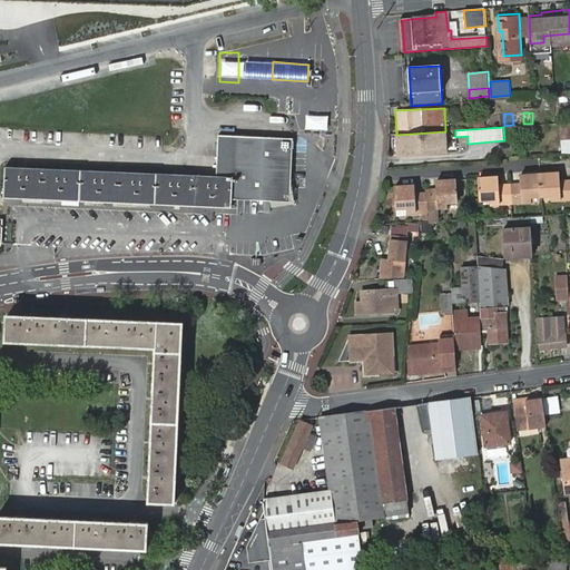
[(396,135),(394,135),(396,158),(448,155),(445,131),(396,135)]
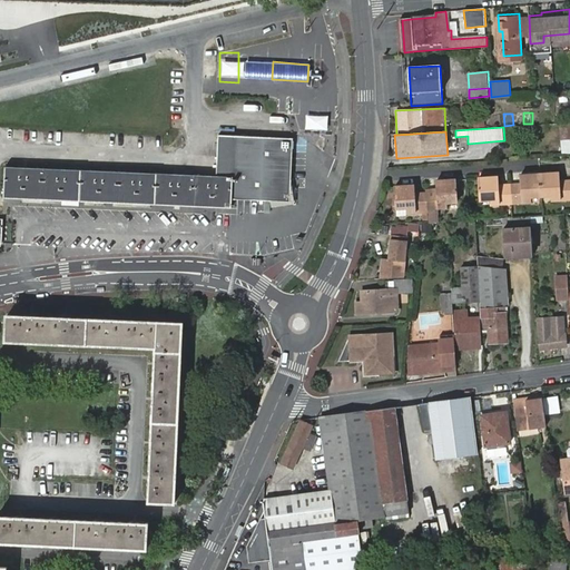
[(7,164),(6,194),(242,204),(242,199),(291,202),(296,202),(296,192),(293,192),(295,136),(219,133),(218,173),(7,164)]
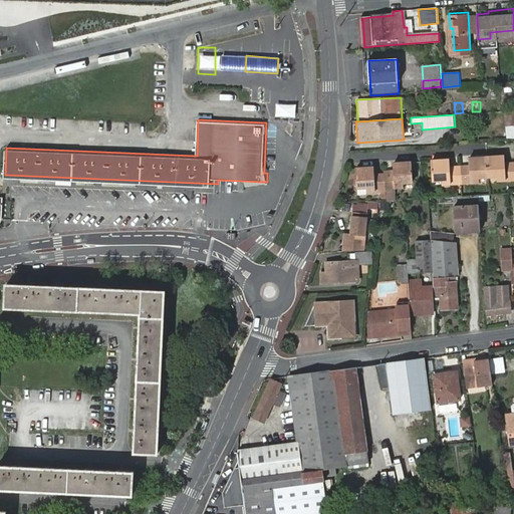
[(443,165),(443,161),(432,162),(433,180),(443,180),(443,185),(462,184),(480,183),(479,177),(489,176),(499,176),(499,182),(513,180),(513,163),(506,164),(506,160),(498,161),(498,158),(498,157),(477,158),(477,159),(478,162),(470,162),(471,167),(461,167),(450,168),(450,164),(443,165)]
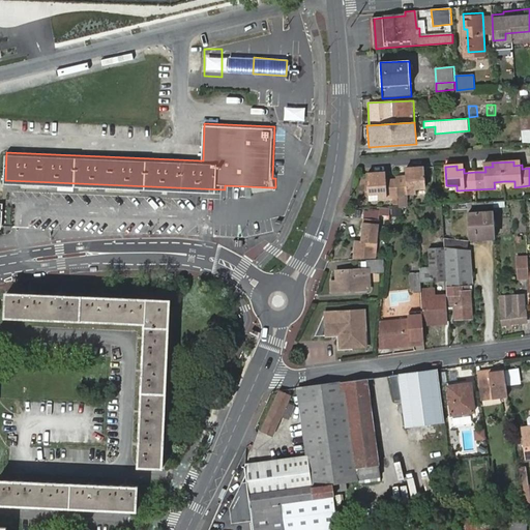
[(378,177),(378,173),(367,174),(367,194),(378,193),(378,198),(396,197),(396,195),(416,194),(416,187),(425,186),(424,168),(414,168),(414,169),(414,171),(407,172),(407,177),(396,177),(395,180),(385,180),(385,176),(378,177)]
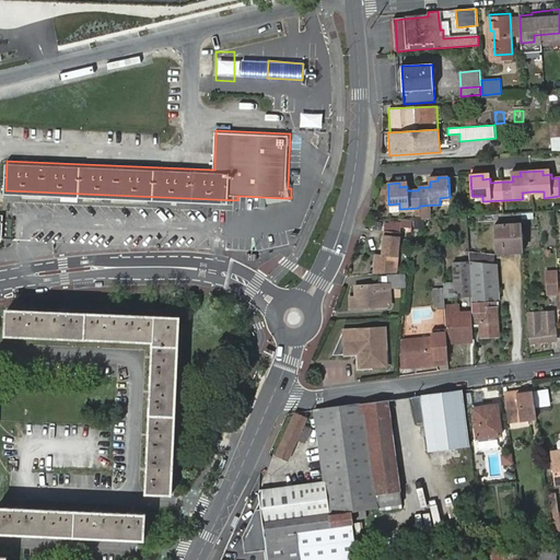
[(237,200),(6,190),(6,194),(14,194),(237,203),(237,200)]
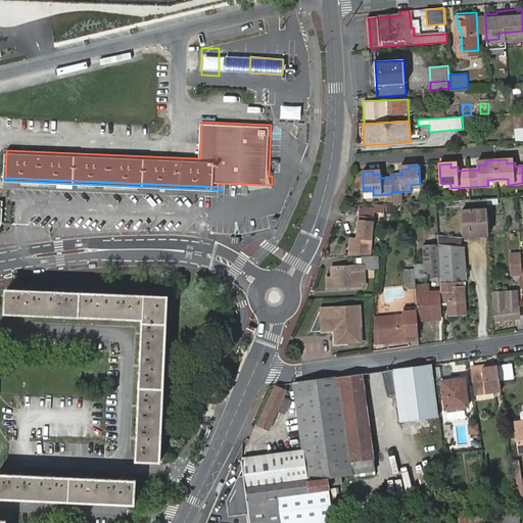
[(464,234),(488,233),(487,209),(479,209),(479,204),(470,205),(471,210),(462,210),(463,226),(464,234)]
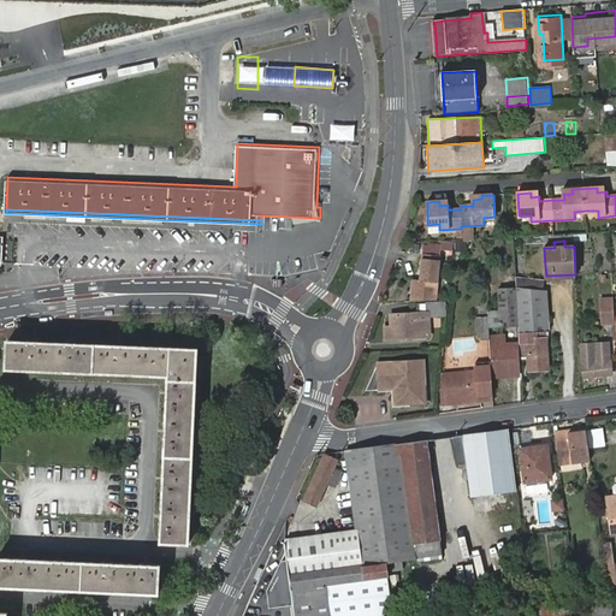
[(412,279),(410,302),(438,301),(440,260),(421,259),(420,280),(412,279)]
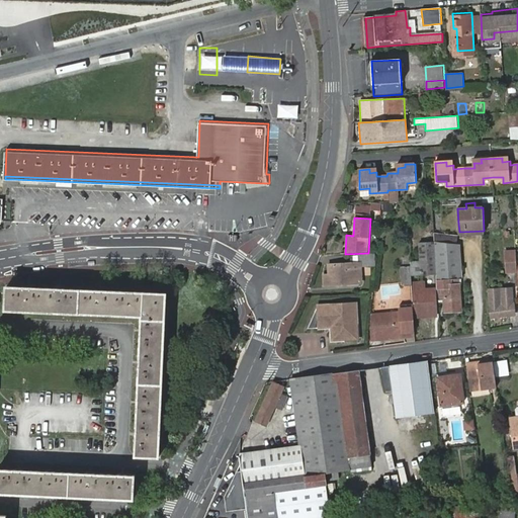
[(457,279),(461,278),(459,245),(434,240),(436,275),(437,280),(457,279)]
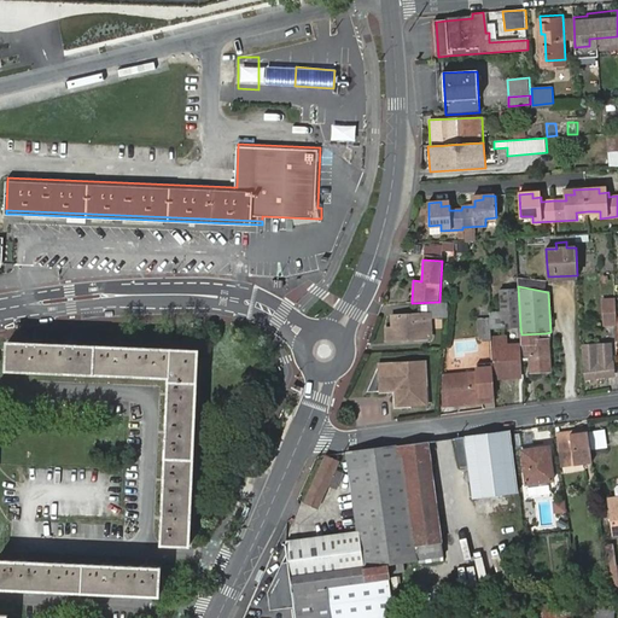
[(490,325),(490,331),(520,328),(518,289),(500,290),(501,312),(489,313),(490,325)]
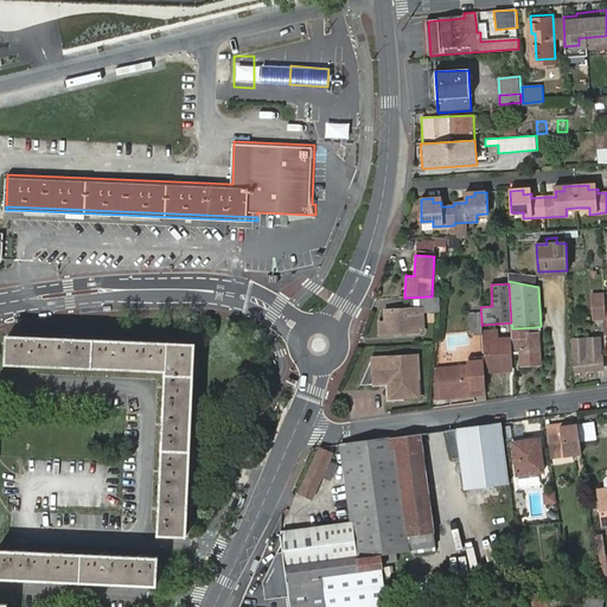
[(604,293),(590,293),(593,320),(605,319),(604,293)]
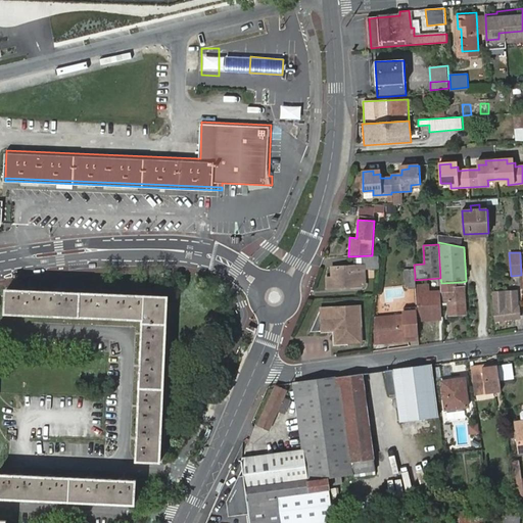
[(365,286),(364,265),(332,267),(332,278),(326,278),(327,287),(365,286)]
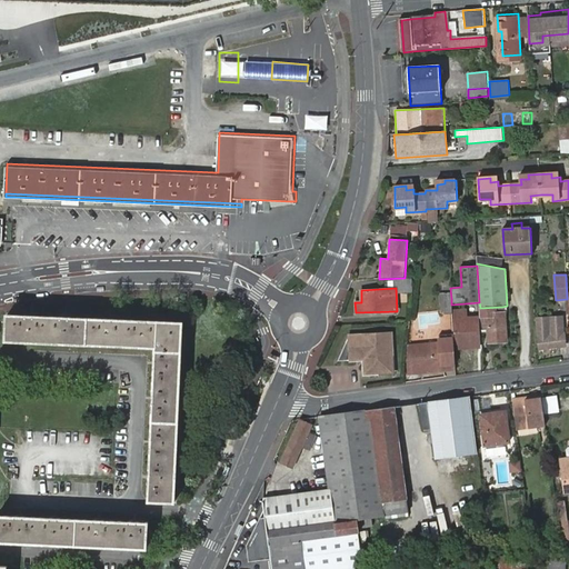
[(451,305),(451,299),(440,299),(441,321),(452,320),(451,305)]
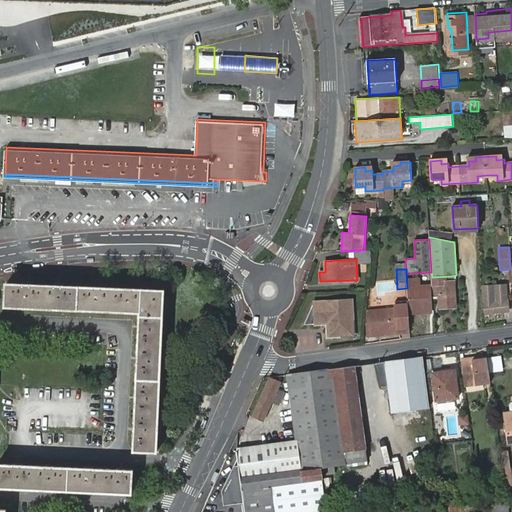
[(453,281),(452,276),(432,277),(433,296),(439,296),(441,308),(456,307),(454,281),(453,281)]
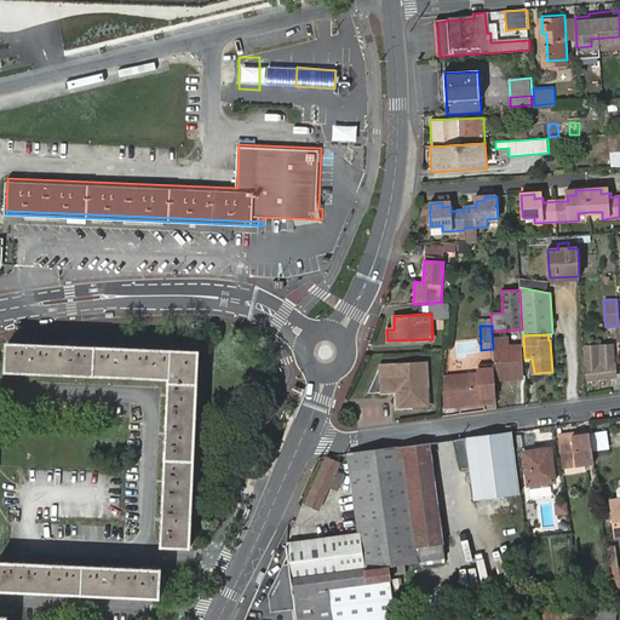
[(510,337),(494,338),(498,373),(522,372),(521,346),(510,346),(510,337)]
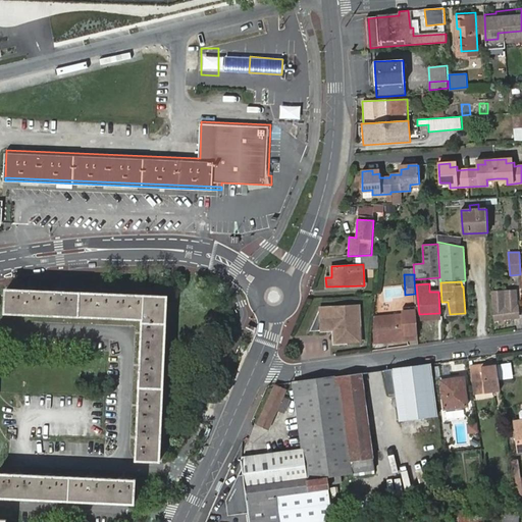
[(169,293),(8,286),(7,309),(144,316),(138,456),(161,457),(169,293)]
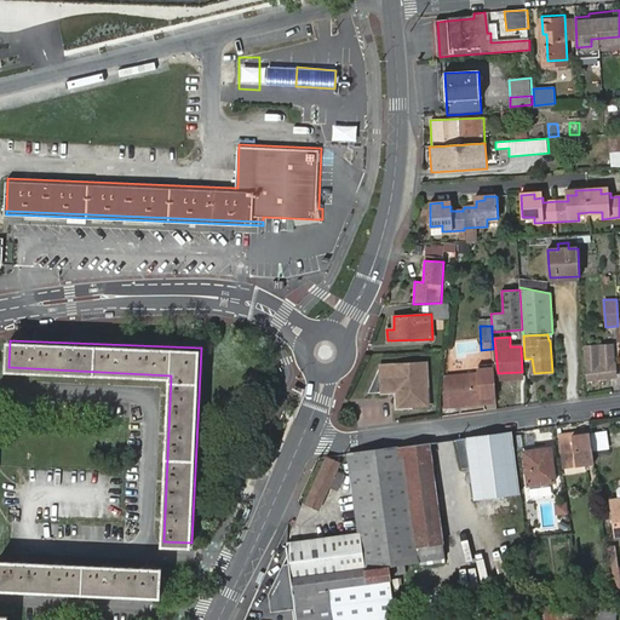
[(584,345),(584,365),(585,382),(618,379),(615,363),(613,344),(584,345)]
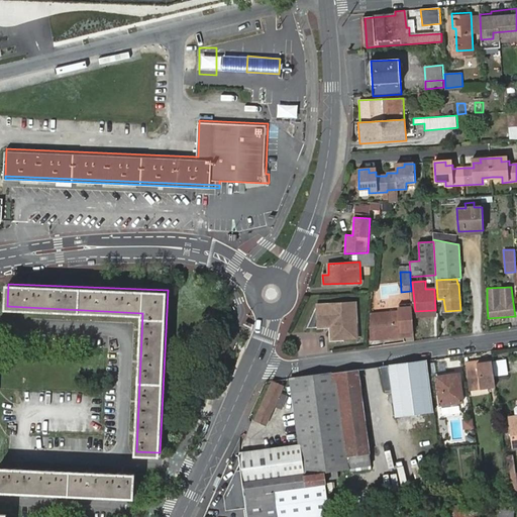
[(318,304),(308,328),(319,326),(319,327),(330,326),(331,340),(358,338),(356,302),(318,304)]
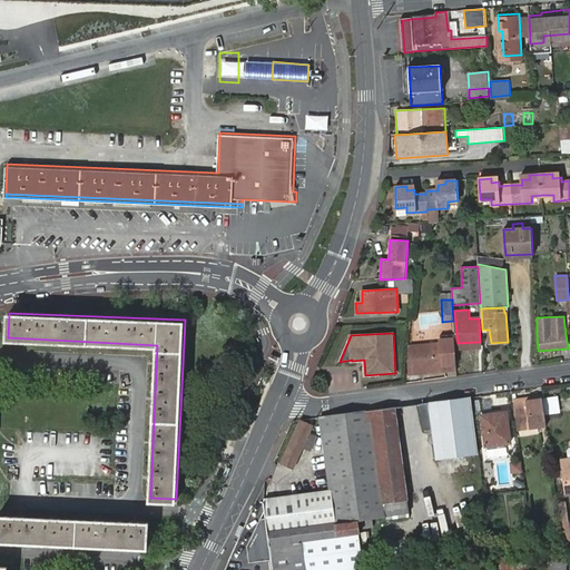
[(444,352),(444,367),(455,366),(454,337),(444,337),(444,342),(444,352)]
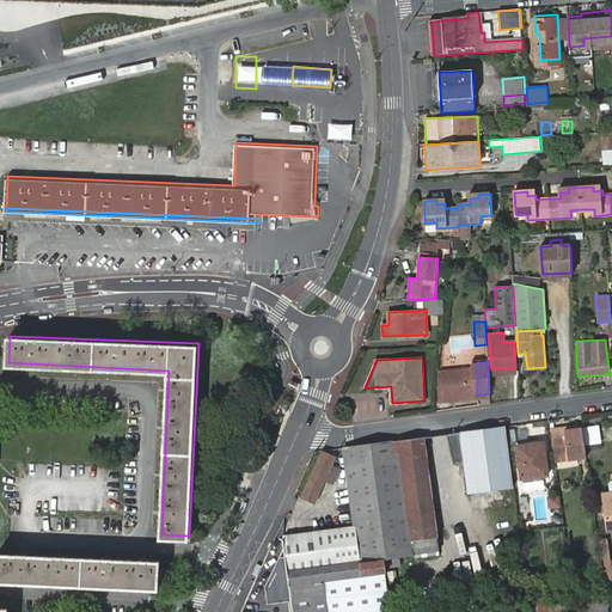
[(439,380),(439,402),(478,398),(477,395),(477,378),(477,367),(439,371),(439,380)]
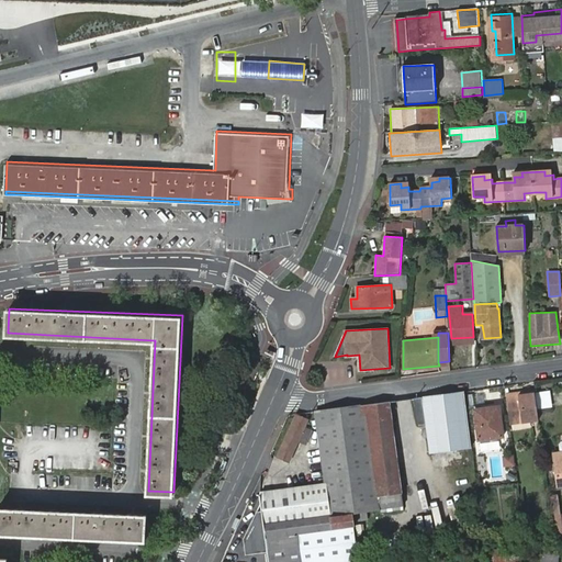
[(17,382),(6,382),(4,392),(17,393),(17,382)]
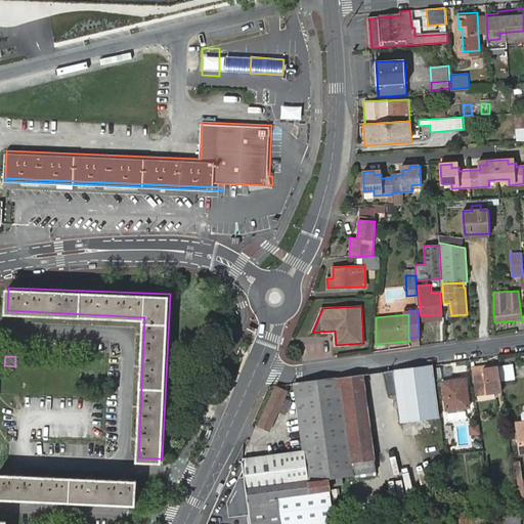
[(432,365),(386,372),(389,395),(398,394),(401,422),(439,417),(438,411),(432,365)]
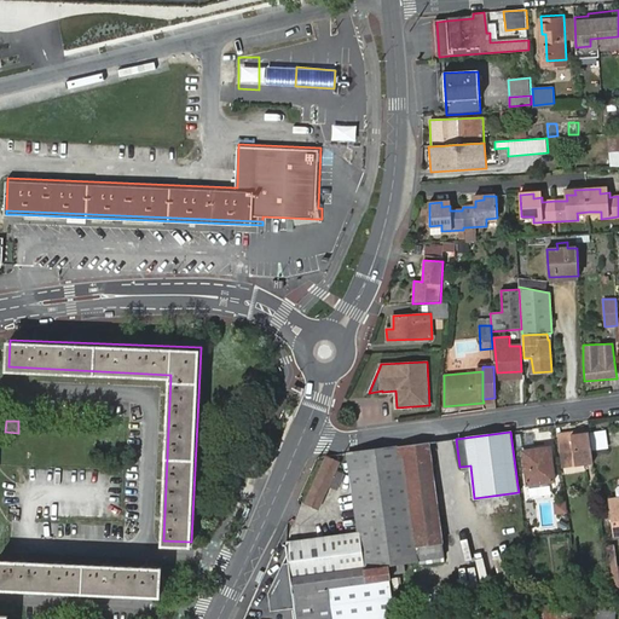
[(557,443),(562,473),(593,468),(590,443),(583,444),(582,439),(557,443)]
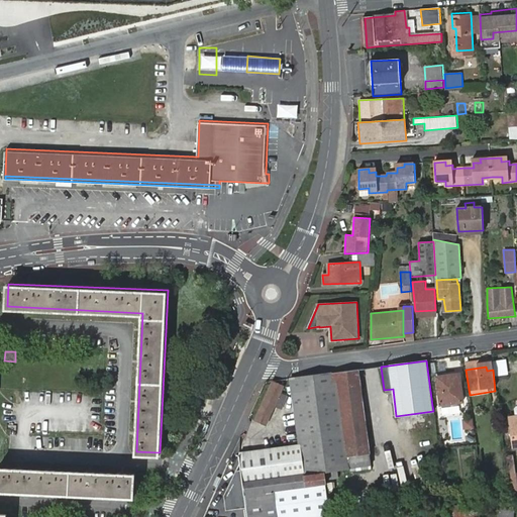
[(358,370),(292,379),(300,445),(280,448),(239,453),(241,470),(239,471),(236,471),(224,496),(226,510),(244,508),(245,516),(330,516),(324,472),(328,472),(336,471),(349,469),(371,466),(358,370)]
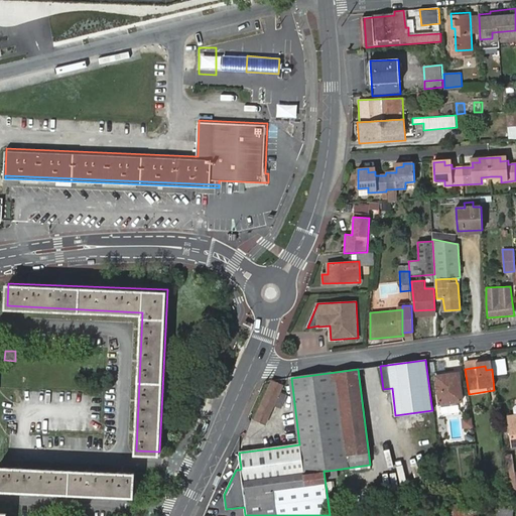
[(435,377),(439,404),(463,401),(459,373),(435,377)]
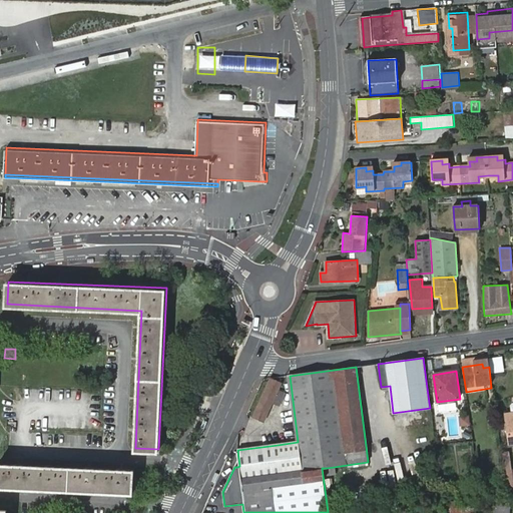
[(272,379),(254,416),(254,417),(264,421),(273,402),(280,405),(283,398),(281,397),(283,394),(280,393),(279,395),(277,394),(281,383),(272,379)]
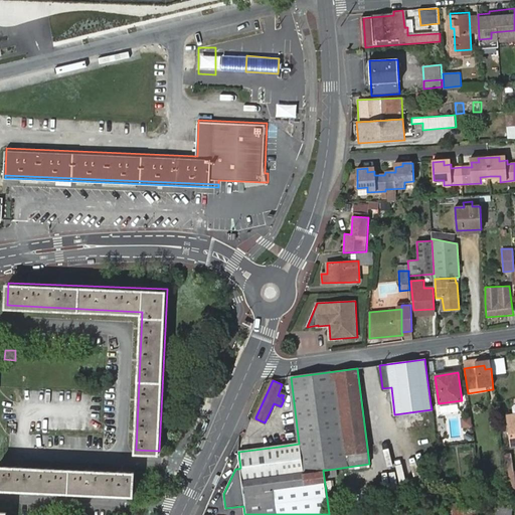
[(463,419),(464,426),(473,425),(471,417),(463,419)]
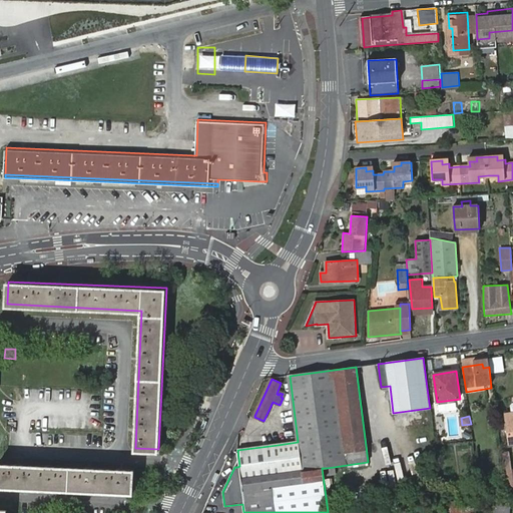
[(503,471),(511,470),(508,453),(501,454),(503,471)]
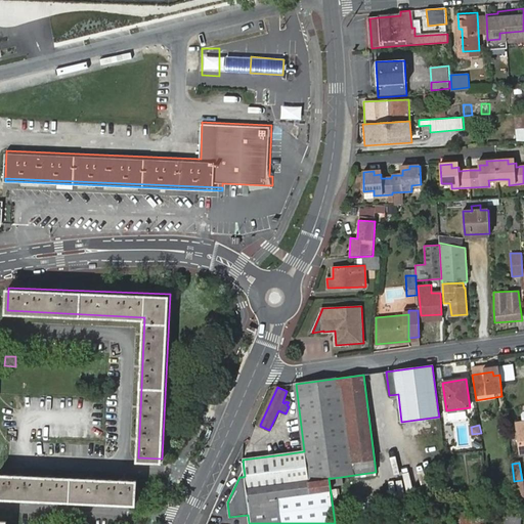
[(0,474),(0,497),(135,505),(137,481),(6,475),(0,474)]
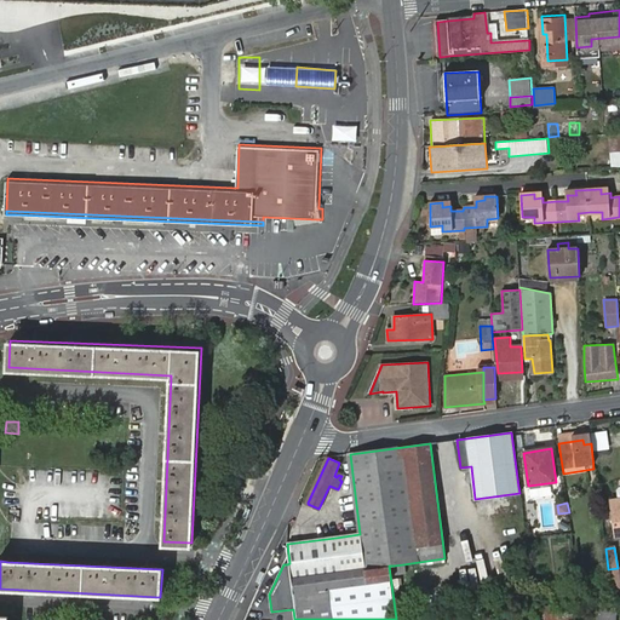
[(405,572),(403,564),(394,566),(394,574),(405,572)]
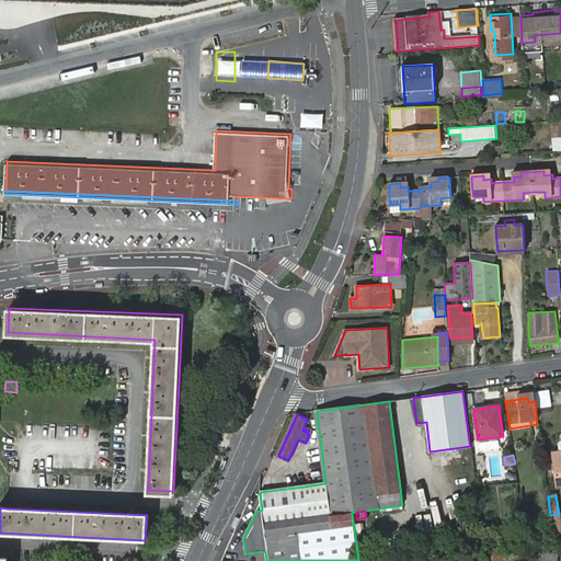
[(560,527),(559,514),(550,515),(553,534),(560,533),(560,527)]
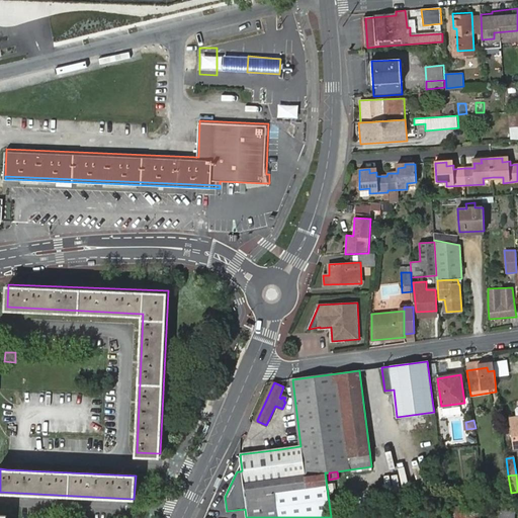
[(500,511),(515,512),(516,504),(501,504),(500,511)]
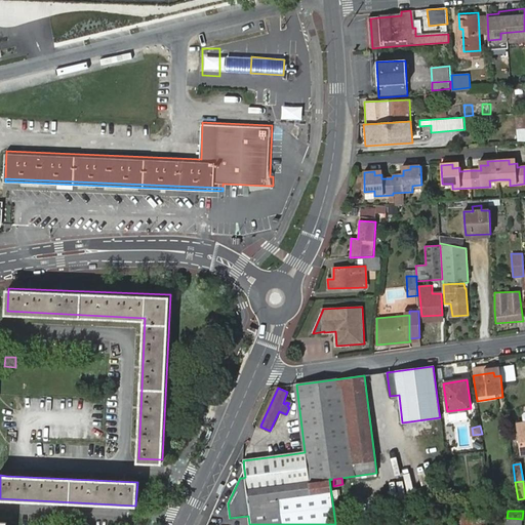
[(486,524),(487,514),(459,514),(459,524),(486,524)]
